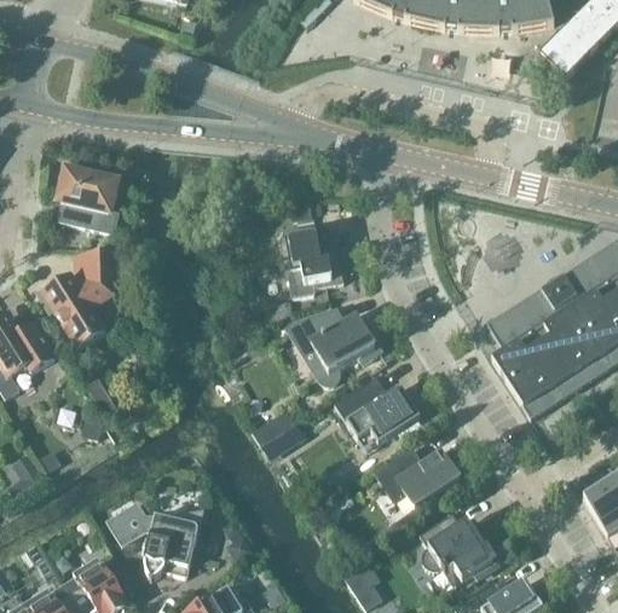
[(319,0),(299,21),(305,27),(330,1),(329,0),(319,0)]
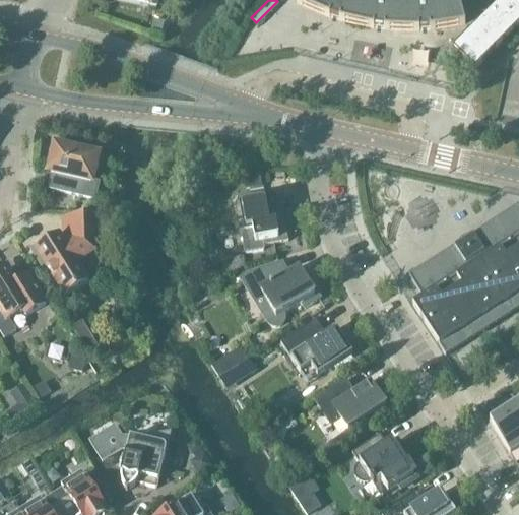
[(298,0),(329,14),(329,13),(338,16),(338,17),(373,24),(374,24),(383,25),(383,26),(418,27),(418,26),(429,25),(429,26),(464,20),(458,0),(298,0)]
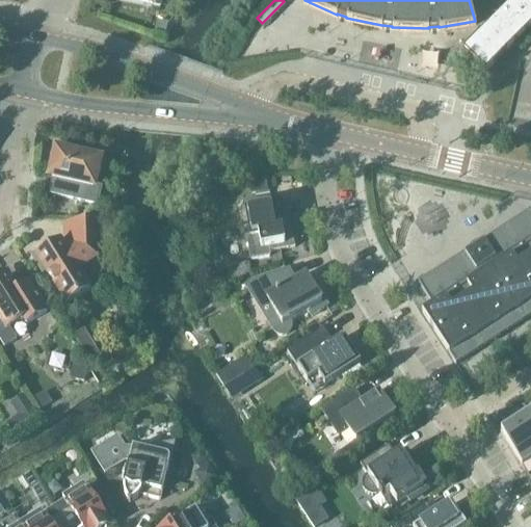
[(513,43),(528,27),(529,27),(530,24),(530,0),(510,0),(482,29),(463,48),(482,68),(485,71),(513,43)]
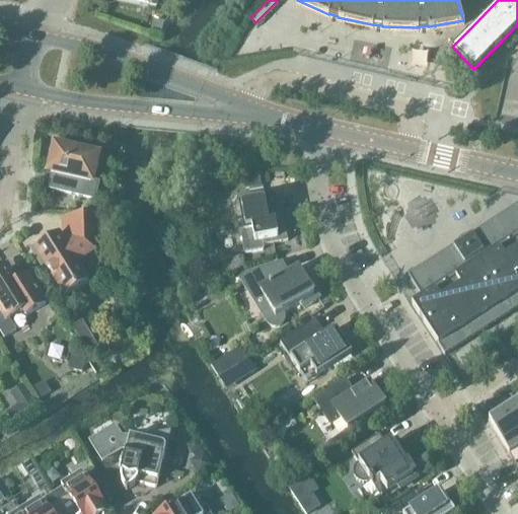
[(155,16),(151,25),(161,29),(165,20),(155,16)]
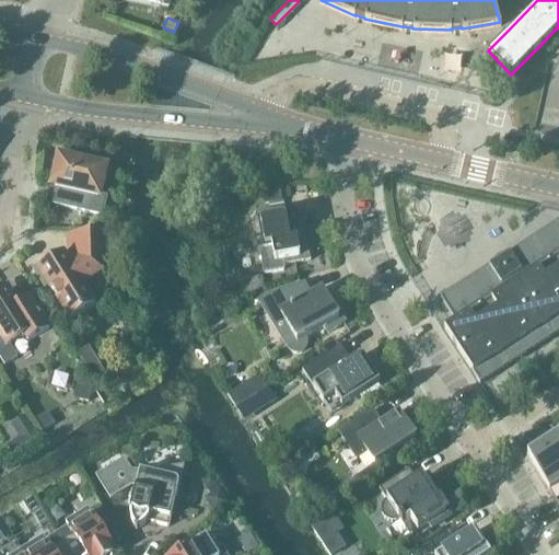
[(50,198),(50,199),(102,211),(106,194),(99,193),(103,170),(111,172),(111,171),(60,159),(54,185),(58,185),(55,199),(50,198)]
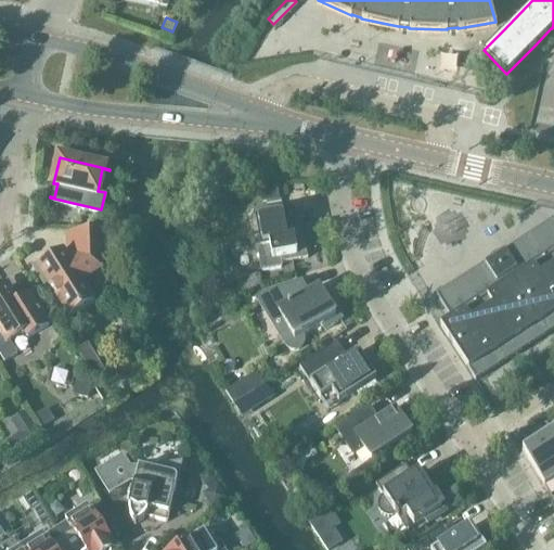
[(277,180),(259,183),(262,199),(279,195),(277,180)]
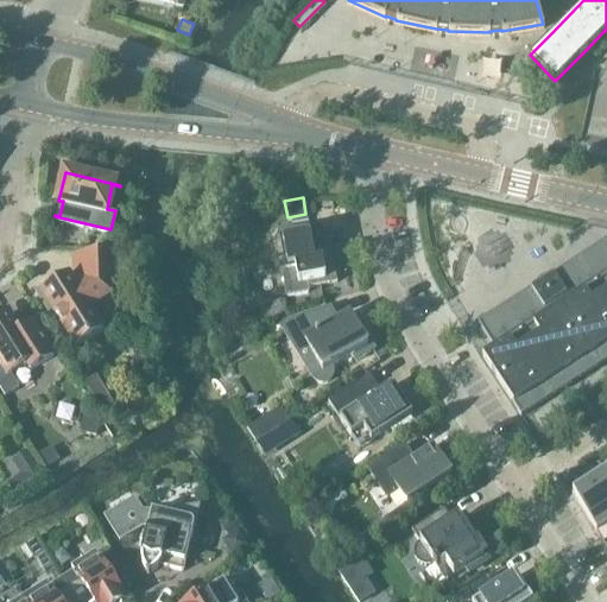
[(286,292),(302,290),(308,289),(307,284),(337,278),(330,244),(314,246),(309,222),(279,228),(288,271),(283,272),(286,292)]
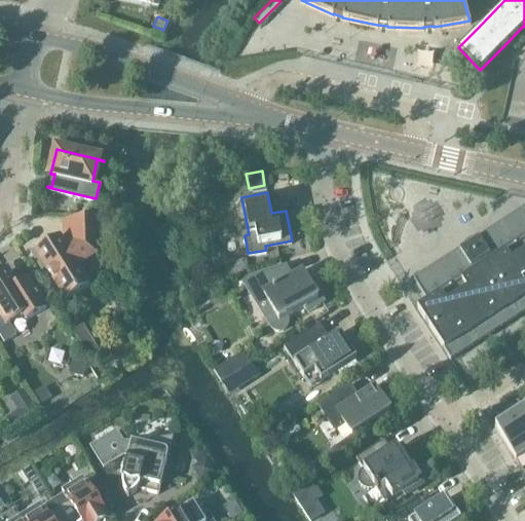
[(458,247),(413,275),(427,298),(418,304),(417,303),(416,304),(450,357),(524,308),(524,206),(524,205),(478,234),(479,234),(459,247),(458,247)]
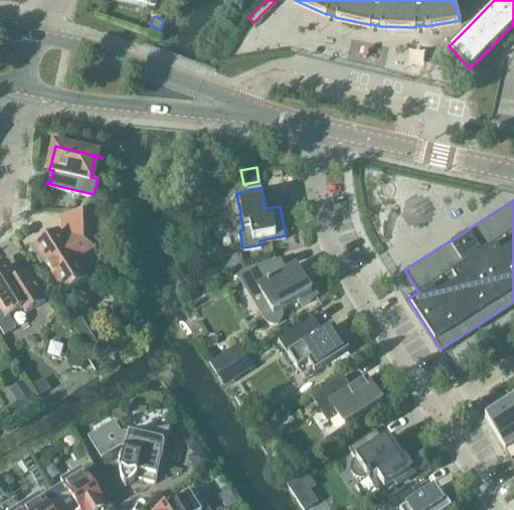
[(48,236),(46,233),(29,243),(40,261),(43,259),(64,292),(87,278),(86,276),(92,272),(95,270),(97,266),(98,266),(98,262),(98,259),(96,255),(93,248),(94,247),(93,212),(61,214),(61,215),(64,215),(64,231),(52,239),(49,236),(48,236)]
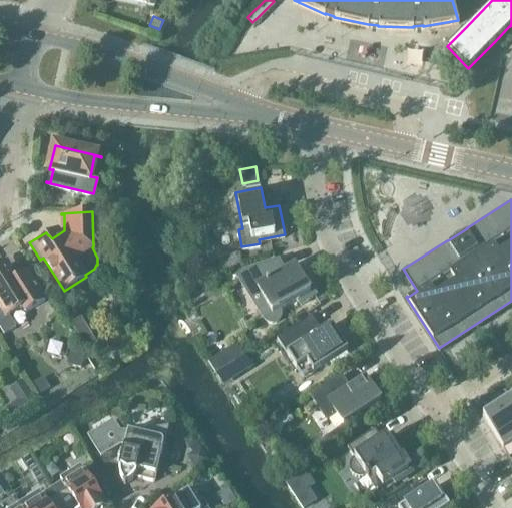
[(249,289),(254,286),(258,285),(267,303),(264,307),(262,311),(263,316),(267,319),(271,320),(276,319),(279,316),(281,311),(280,307),(297,297),(300,302),(316,291),(304,273),(301,275),(295,263),(285,269),(279,256),(239,269),(249,289)]
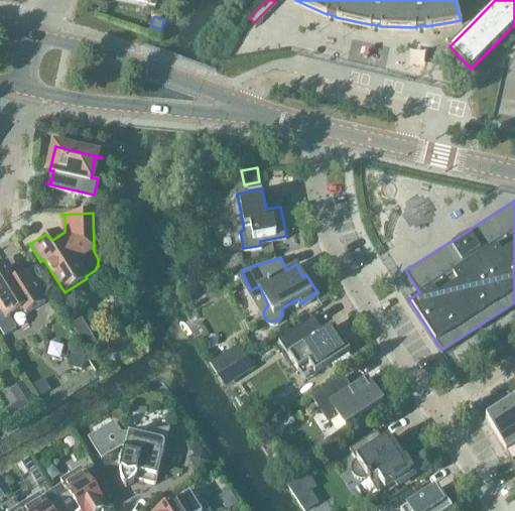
[(0,326),(5,334),(16,327),(8,314),(23,305),(26,308),(24,309),(25,310),(44,298),(28,272),(16,279),(6,264),(0,267),(0,326)]
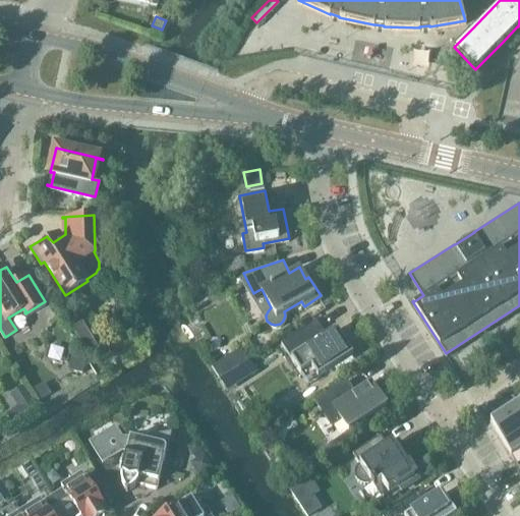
[(281,340),(307,382),(353,352),(336,327),(326,333),(315,318),(281,340)]
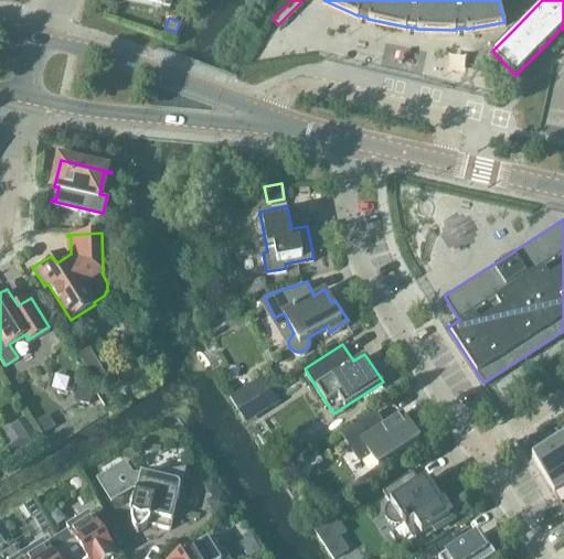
[(88,345),(78,352),(94,377),(105,371),(88,345)]
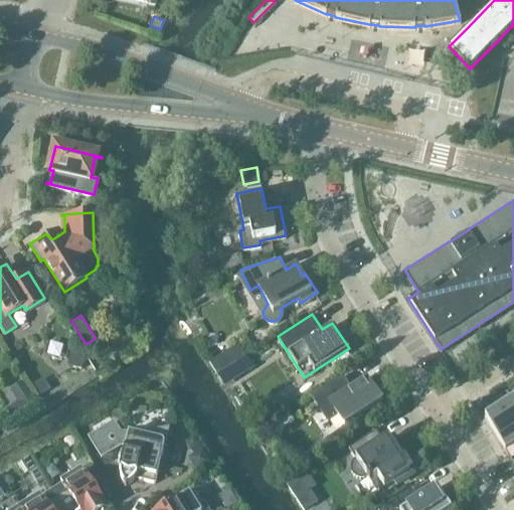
[(208,359),(216,372),(238,357),(243,354),(238,345),(235,344),(232,344),(231,344),(208,359)]
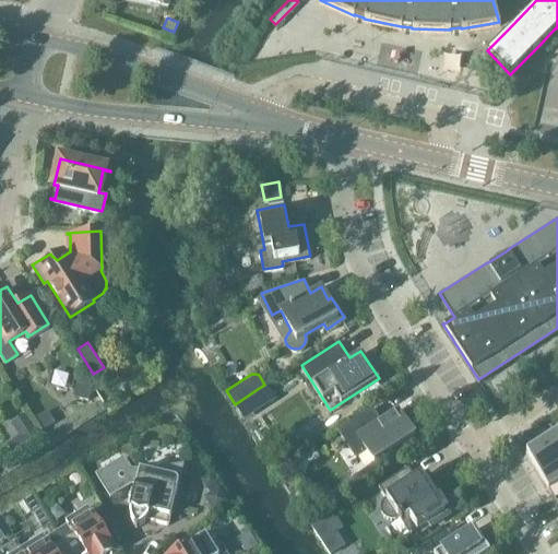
[(259,388),(266,400),(274,396),(266,382),(264,385),(259,388)]
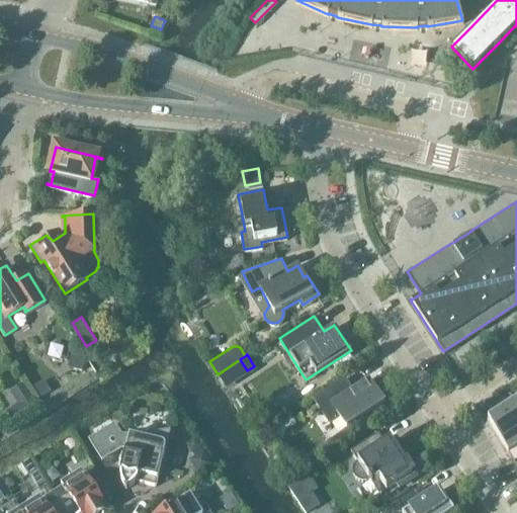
[(23,377),(12,386),(27,410),(39,402),(23,377)]
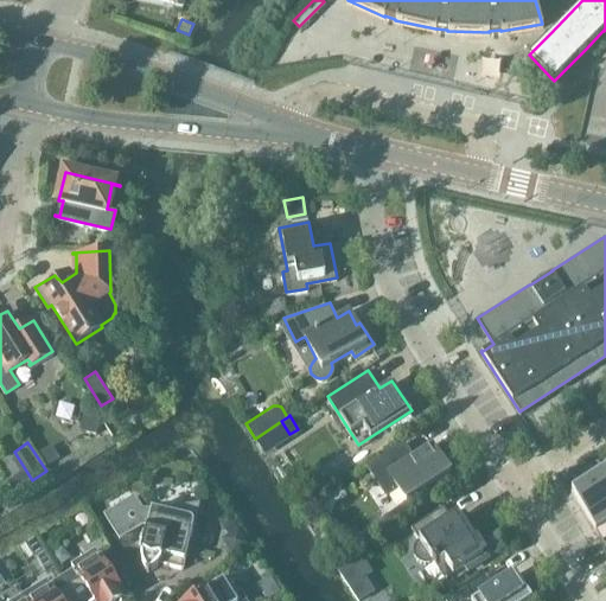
[(51,442),(38,449),(45,462),(59,455),(51,442)]
